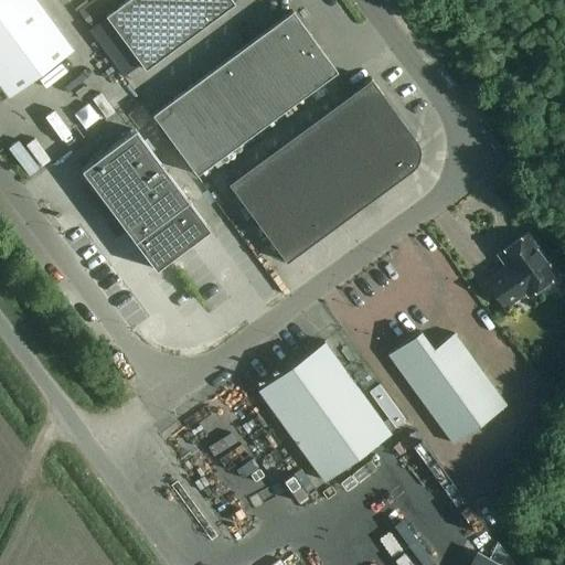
[(0,0),(0,88),(8,98),(72,51),(34,0),(0,0)]
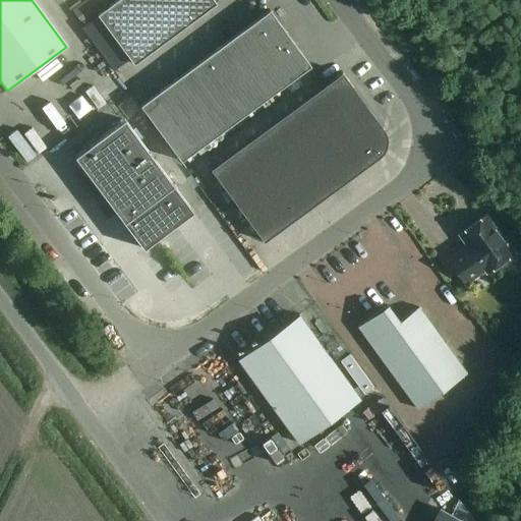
[(118,0),(97,16),(133,65),(216,4),(213,0),(118,0)]
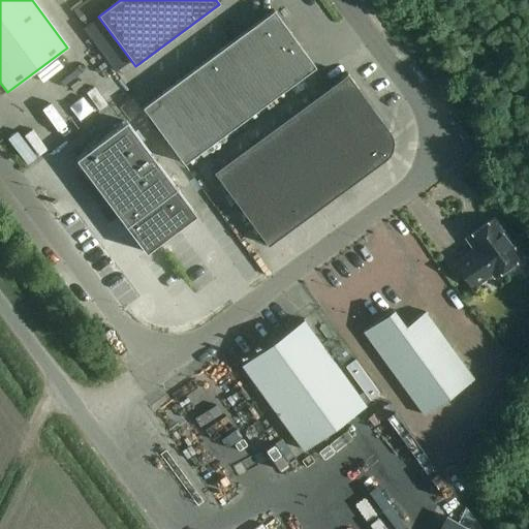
[(184,164),(198,153),(199,153),(248,117),(315,67),(274,11),(215,55),(159,96),(157,97),(142,109),(143,109),(184,164)]
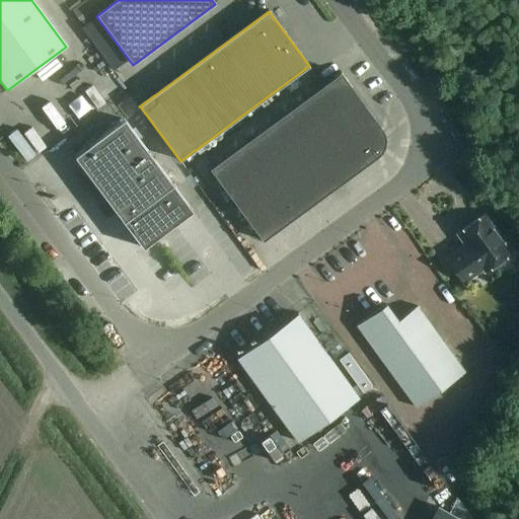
[(263,242),(378,158),(382,154),(384,149),(385,140),(385,135),(382,130),(341,74),(210,170),(263,242)]
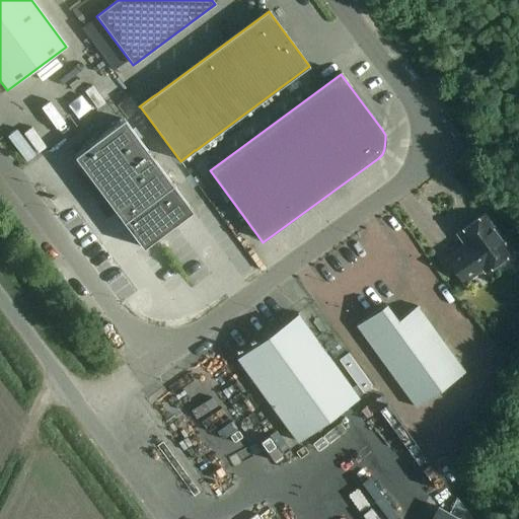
[(85,150),(74,158),(96,188),(106,201),(99,206),(103,212),(108,218),(116,213),(124,223),(143,249),(157,239),(179,223),(193,213),(172,187),(171,184),(152,159),(124,121),(106,134),(85,150)]
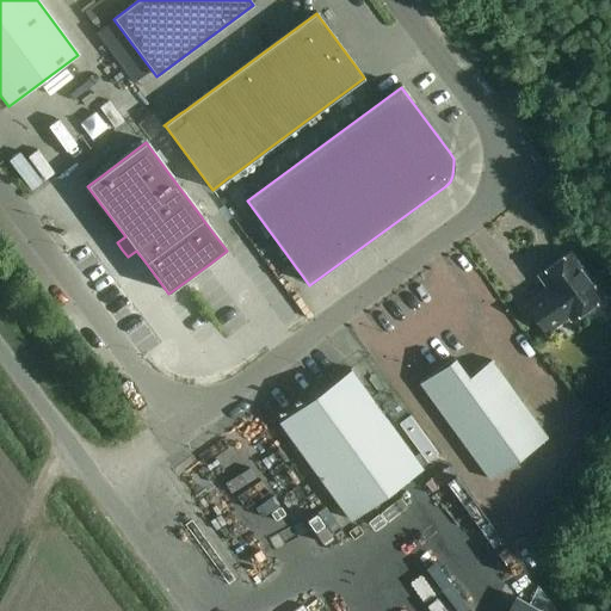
[(590,282),(569,254),(539,277),(549,291),(526,308),(545,335),(568,319),(572,322),(610,292),(610,281),(604,271),(590,282)]
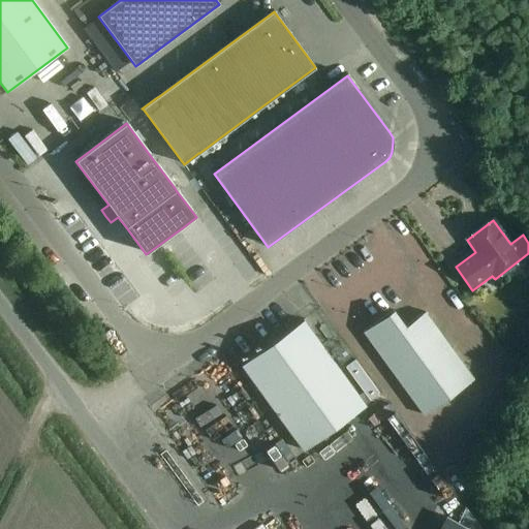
[(405,329),(394,312),(364,334),(424,417),(474,381),(426,314),(405,329)]
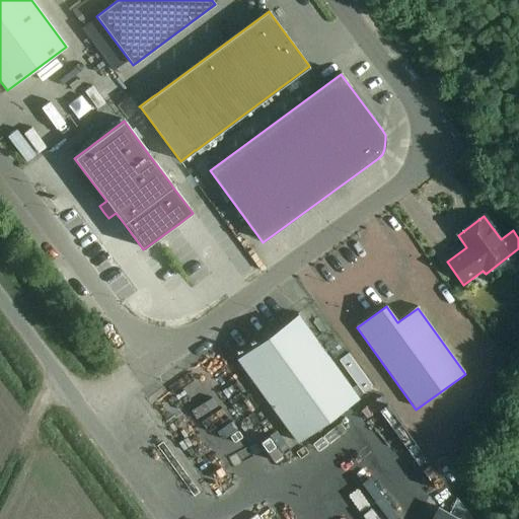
[(297,443),(358,399),(297,315),(236,360),(297,443)]
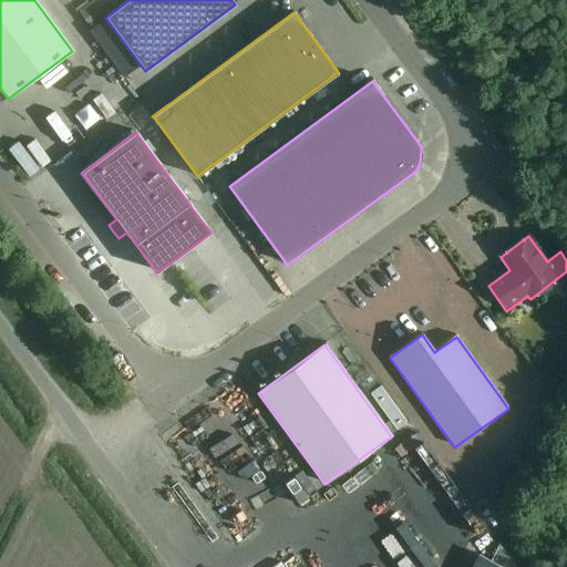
[(215,412),(223,422),(245,406),(237,397),(215,412)]
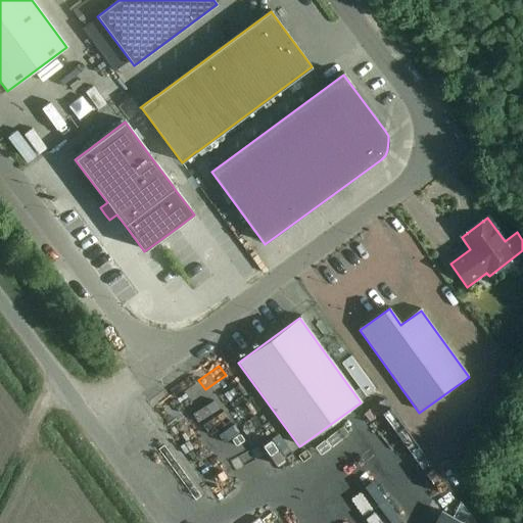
[(188,466),(196,461),(185,442),(177,447),(188,466)]
